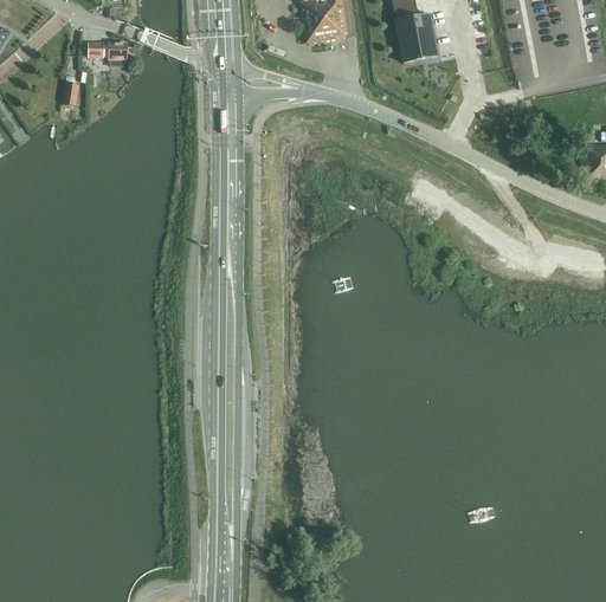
[(307,0),(300,1),(305,41),(339,37),(337,33),(346,32),(347,32),(341,0),(307,0)]
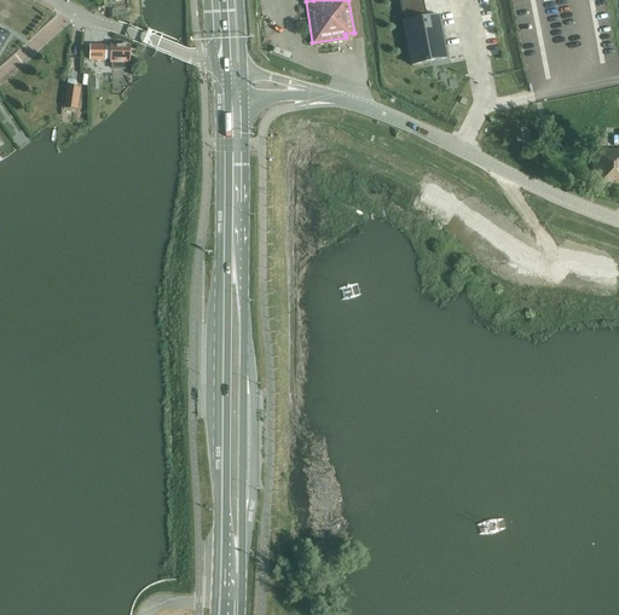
[(401,0),(405,19),(404,19),(412,63),(447,56),(439,12),(427,15),(423,0),(401,0)]
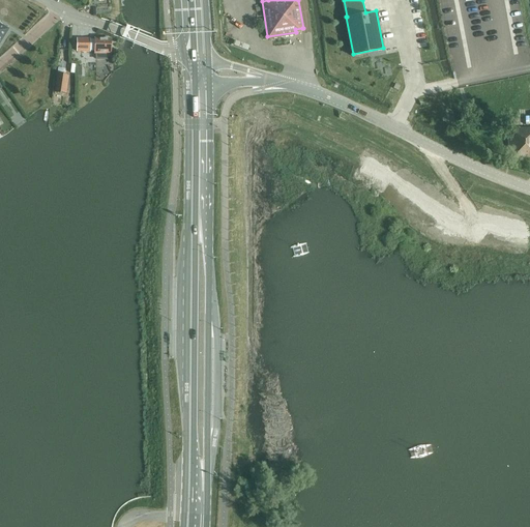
[(0,41),(9,27),(0,21),(0,41)]
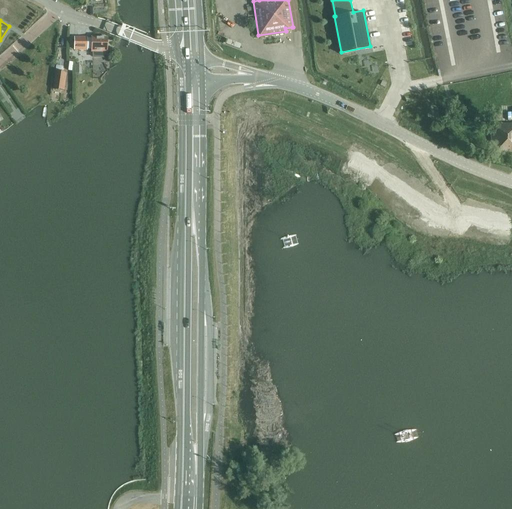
[(87,47),(87,40),(92,40),(91,48),(107,49),(108,35),(92,35),(74,35),(74,47),(87,47)]
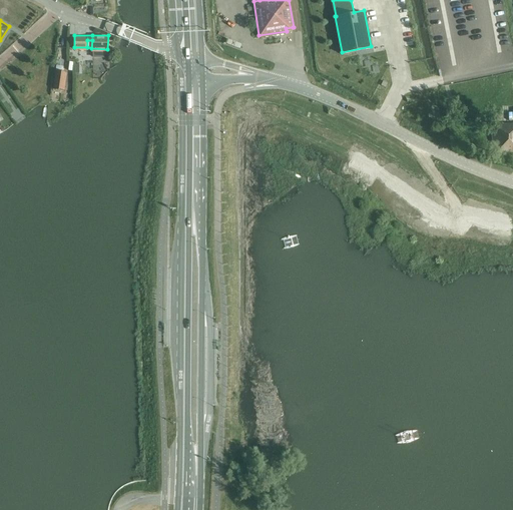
[(66,69),(56,68),(53,85),(63,87),(66,69)]
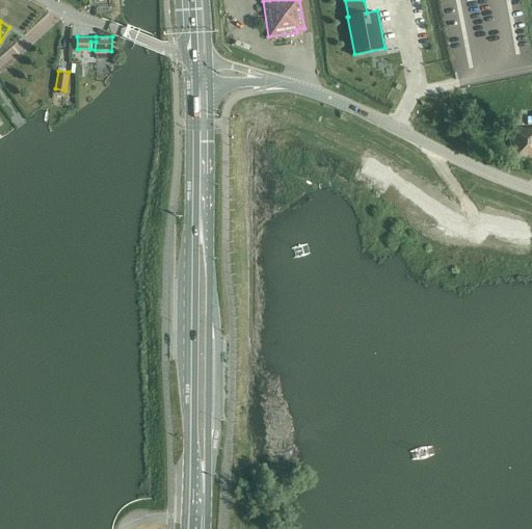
[(531,125),(511,126),(512,158),(531,157),(531,125)]
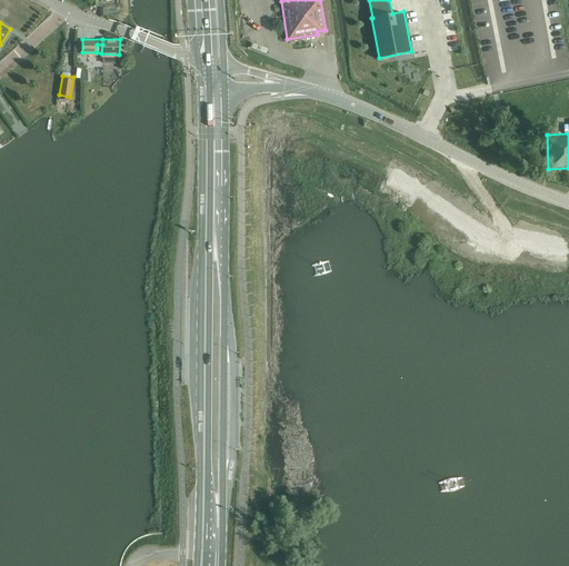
All buildings are outlined.
